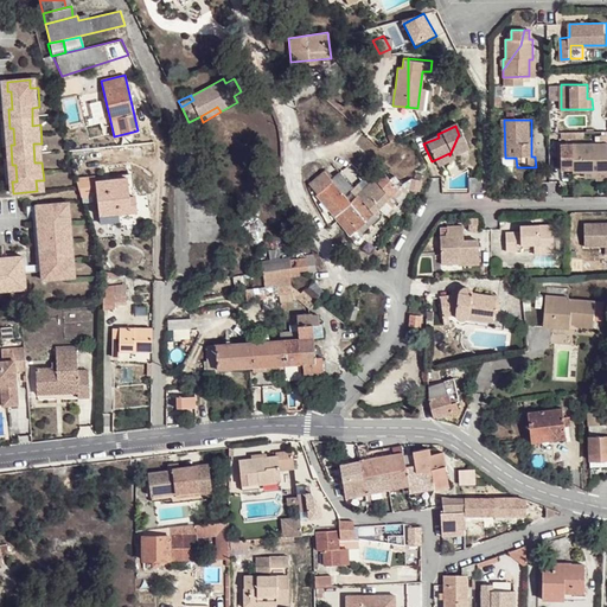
[(466,151),(459,135),(458,136),(449,155),(451,158),(466,151)]
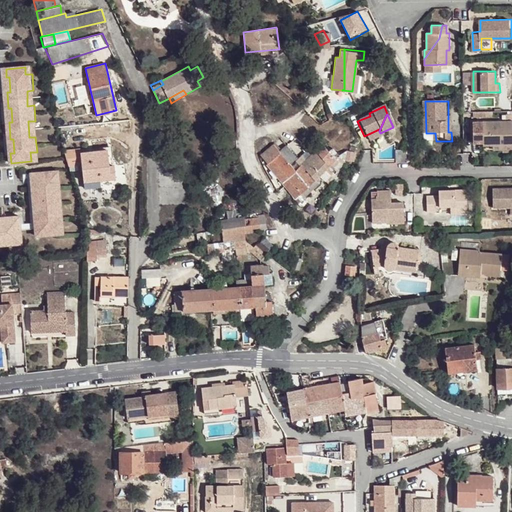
[(484,145),(505,144),(511,143),(511,121),(473,121),(474,141),(483,141),(484,145)]
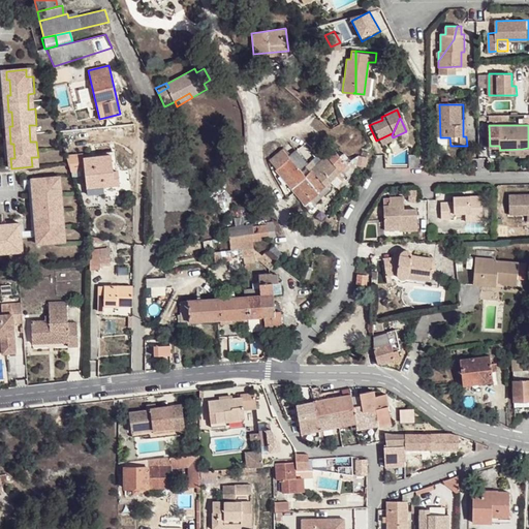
[(379,147),(390,142),(392,135),(392,133),(376,141),(379,147)]
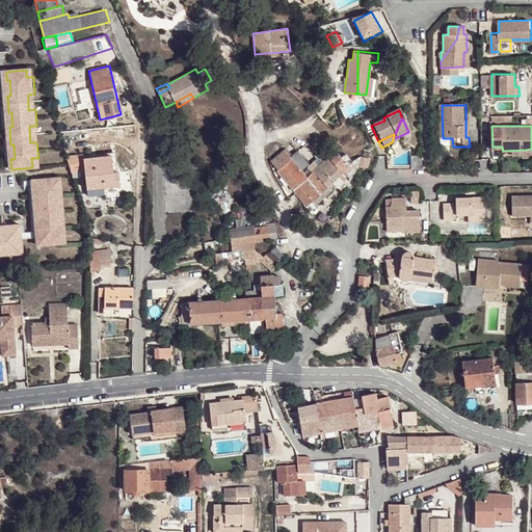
[(443,147),(453,147),(452,138),(443,138),(443,147)]
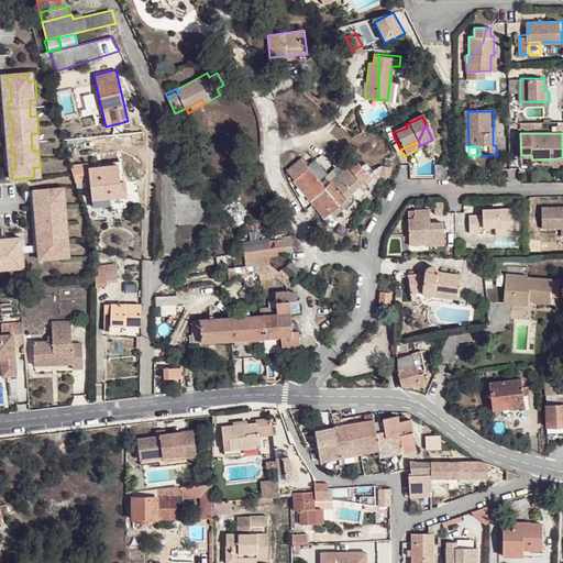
[(342,170),(349,163),(343,156),(335,163),(342,170)]
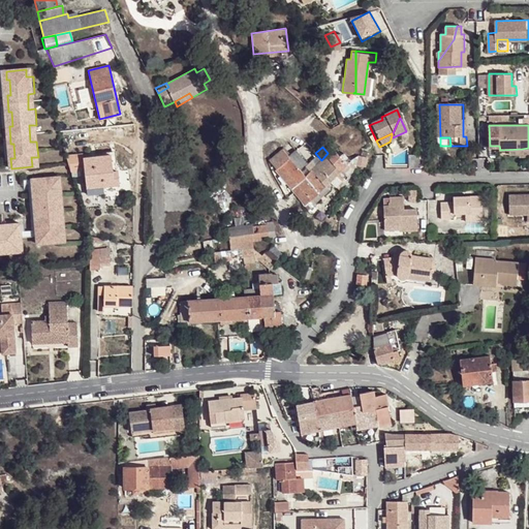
[(305,205),(311,198),(325,185),(329,188),(331,186),(329,183),(331,180),(336,186),(341,181),(335,175),(347,163),(334,149),(328,153),(321,160),(305,176),(298,167),(305,161),(294,150),(288,155),(282,148),(270,159),(289,182),(287,183),(305,205)]
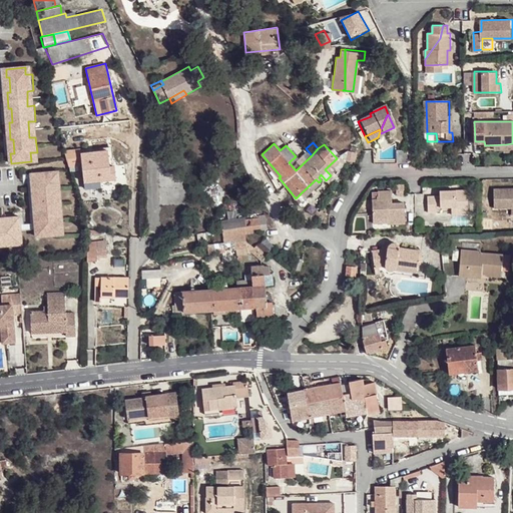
[(81,147),(65,148),(65,149),(70,165),(82,164),(84,180),(116,178),(114,164),(109,165),(108,149),(81,151),(81,147)]
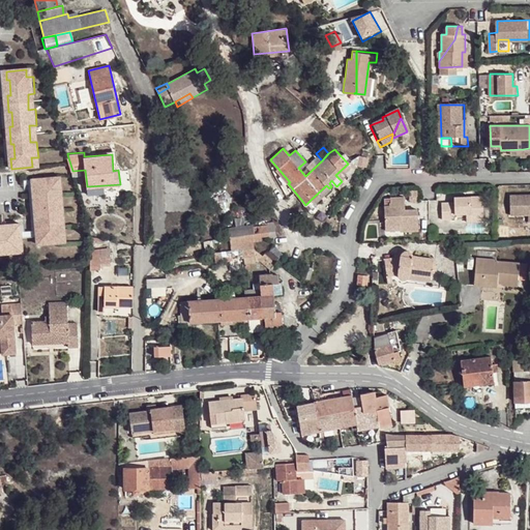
[(359,156),(357,165),(365,167),(367,157),(359,156)]
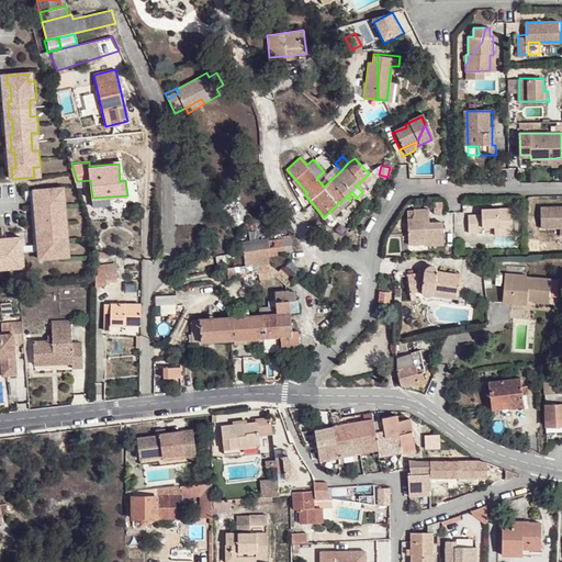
[(66,216),(66,199),(58,199),(58,190),(35,191),(36,201),(40,201),(41,217),(36,217),(38,235),(43,235),(43,251),(38,251),(40,260),(63,259),(62,250),(68,250),(67,233),(60,234),(59,216),(66,216)]
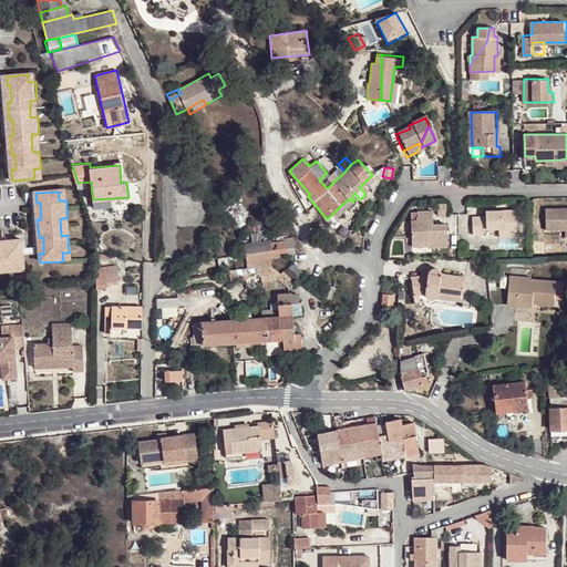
[(129,197),(93,199),(93,207),(129,203),(129,197)]
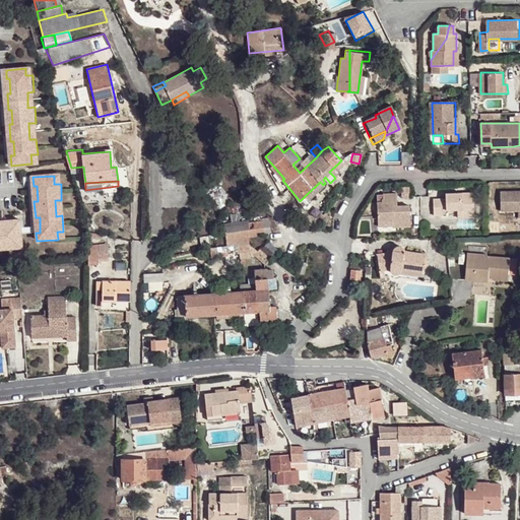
[(320,182),(306,195),(309,199),(323,185),(320,182)]
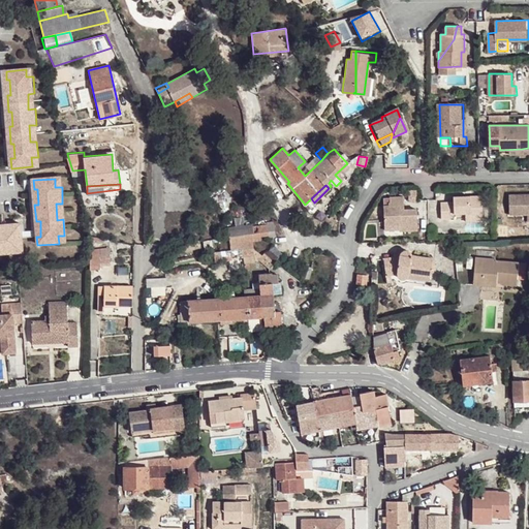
[(484,214),(483,193),(455,194),(454,198),(440,199),(441,216),(448,216),(448,211),(466,210),(470,210),(470,214),(484,214)]
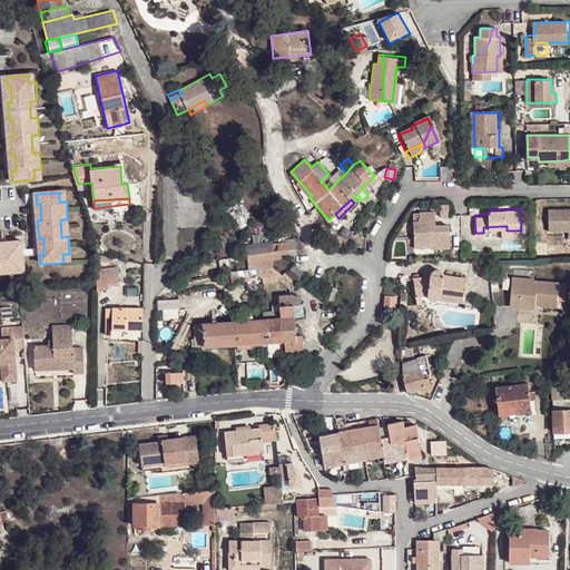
[(569,233),(569,210),(549,212),(549,234),(569,233)]
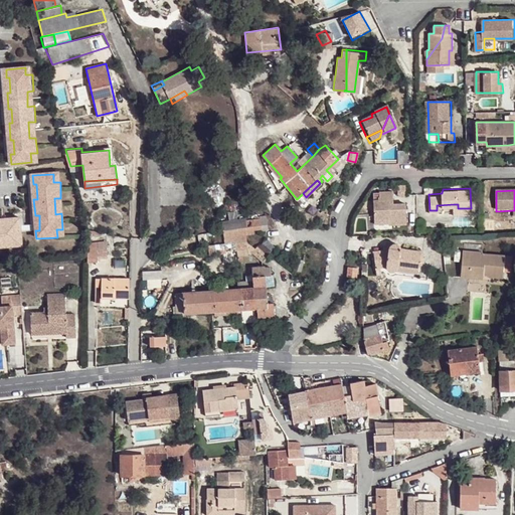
[(387,227),(406,226),(404,206),(392,206),(387,206),(387,201),(392,201),(391,193),(378,193),(378,199),(376,199),(376,202),(372,202),(373,222),(387,221),(387,227)]
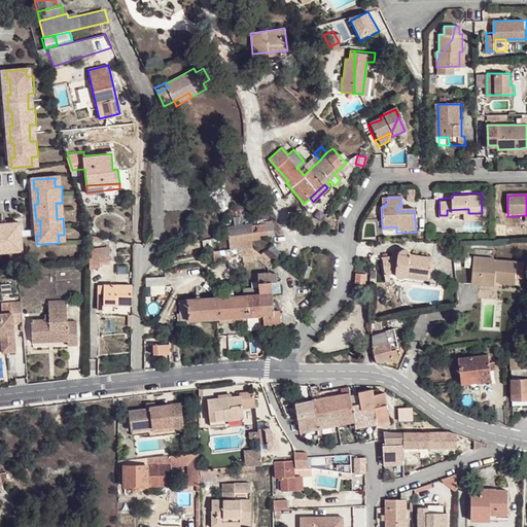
[(482,218),(482,213),(468,213),(468,209),(464,209),(464,219),(482,218)]
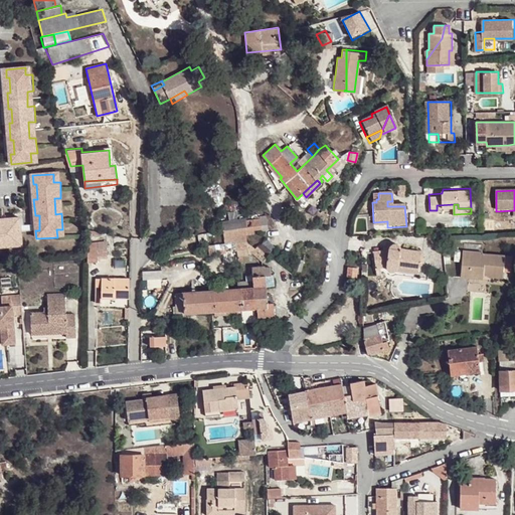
[(222,220),(222,230),(224,243),(236,241),(245,240),(245,233),(254,232),(253,229),(261,228),(262,229),(269,229),(267,215),(260,216),(260,218),(245,219),(245,218),(222,220)]
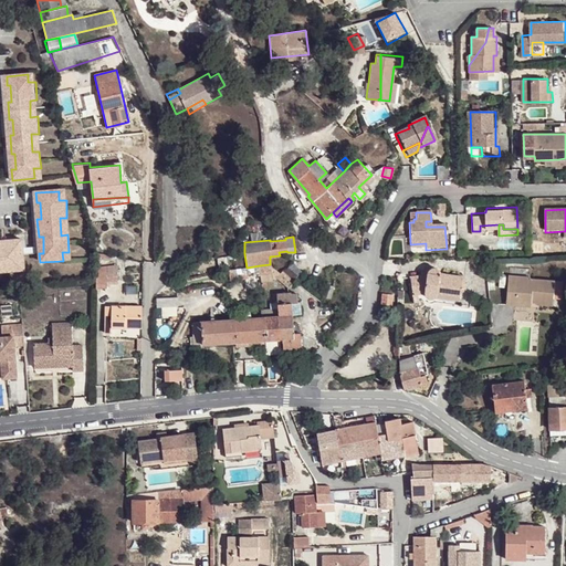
[(16,263),(23,263),(22,240),(13,241),(13,245),(0,245),(0,272),(16,271),(16,263)]
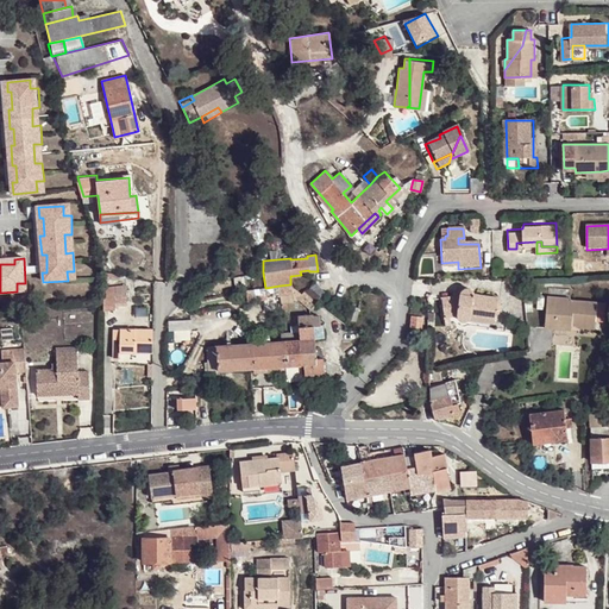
[(292,295),(290,284),(280,286),(281,296),(282,303),(287,302),(287,295),(292,295)]
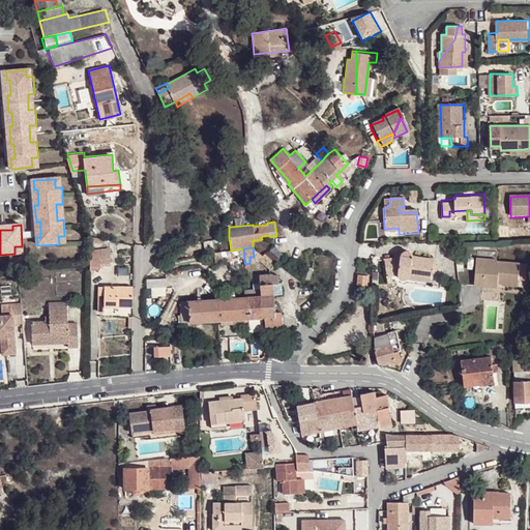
[(262,255),(253,247),(254,257),(258,256),(259,257),(258,258),(268,267),(271,263),(273,261),(266,255),(264,253),(262,255)]
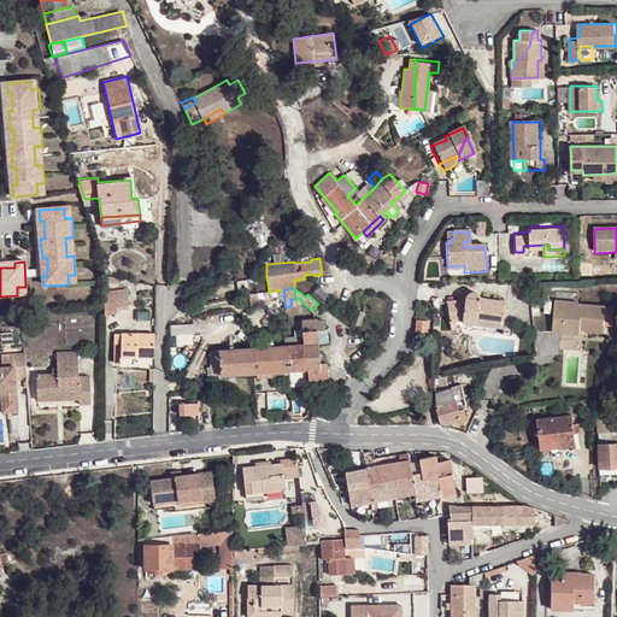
[(310,297),(318,304),(327,297),(317,288),(310,297)]
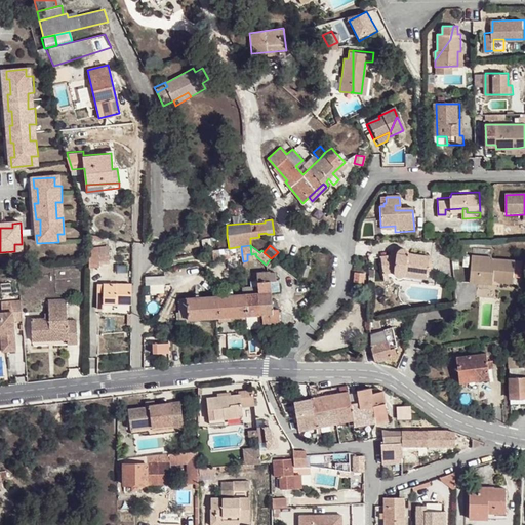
[(89,246),(89,256),(89,267),(98,267),(98,256),(109,256),(109,248),(89,246)]
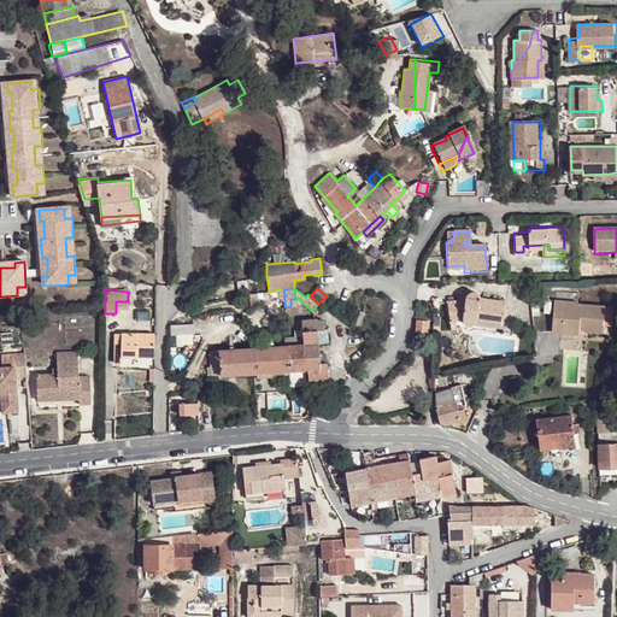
[(285,300),(283,289),(269,292),(250,293),(251,305),(285,300)]
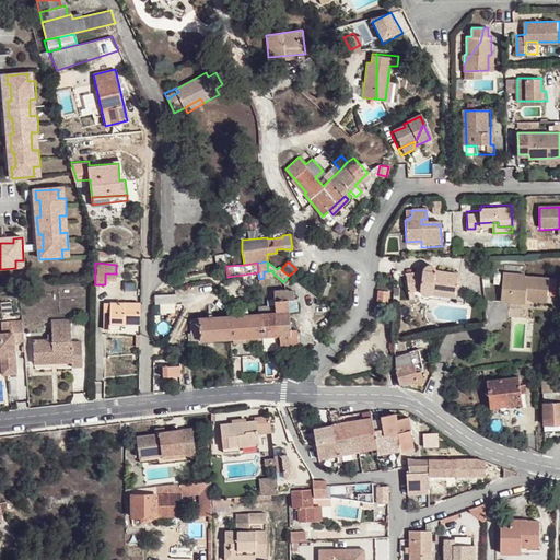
[(455,294),(457,273),(436,270),(436,269),(435,267),(434,265),(431,265),(428,265),(426,267),(423,272),(407,276),(408,292),(420,290),(421,292),(423,294),(426,295),(428,295),(433,291),(455,294)]
